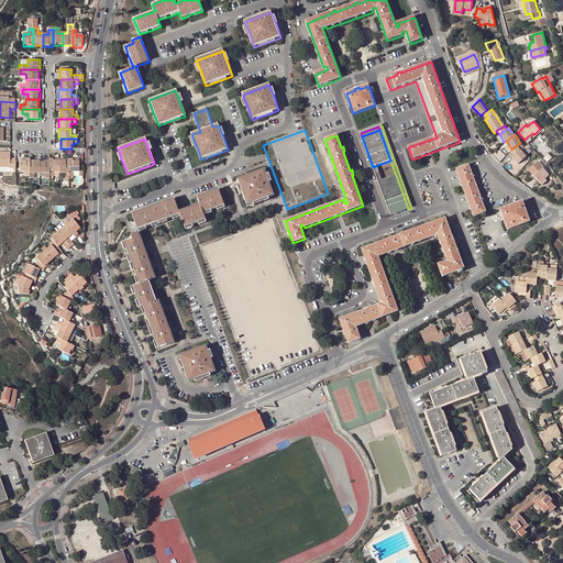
[(511,150),(509,152),(515,155),(512,157),(519,164),(527,155),(519,150),(520,150),(516,146),(512,148),(511,150)]
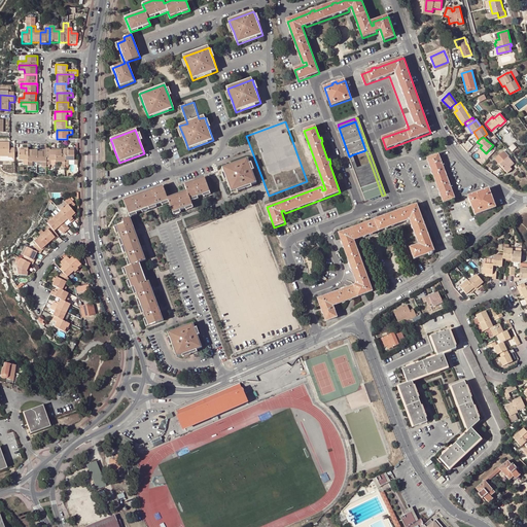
[(9,143),(0,142),(0,155),(4,156),(9,156),(9,157),(14,157),(14,150),(9,150),(10,148),(9,143)]
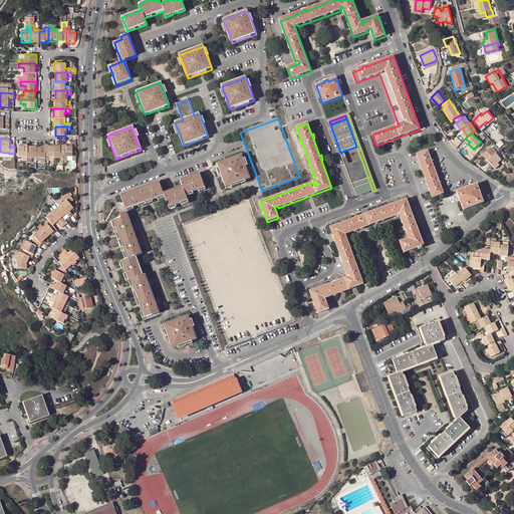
[(27,147),(27,145),(18,145),(18,157),(23,156),(23,162),(27,162),(27,147)]
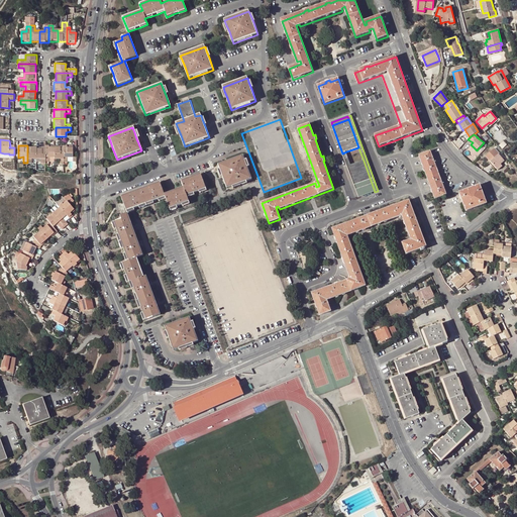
[(45,163),(48,163),(49,163),(49,158),(55,158),(55,148),(55,146),(45,146),(45,148),(45,163)]
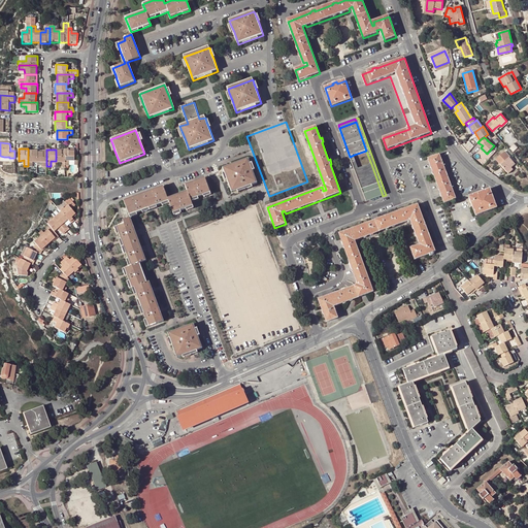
[(74,161),(74,150),(65,150),(65,152),(65,166),(69,166),(69,161),(74,161)]
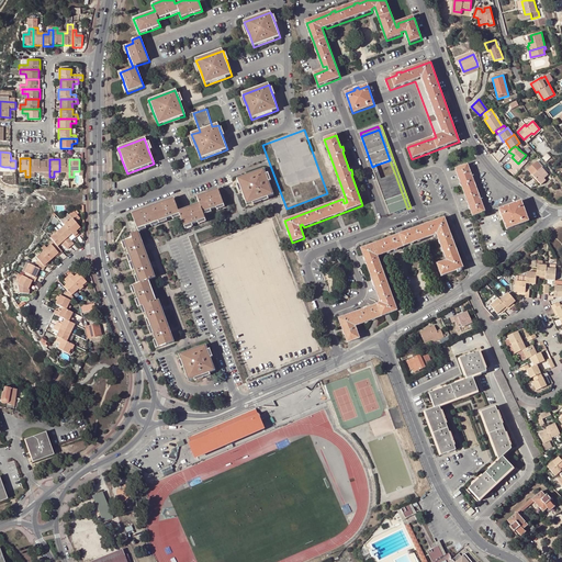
[(40,173),(40,160),(30,160),(30,177),(30,178),(35,178),(35,173),(40,173)]
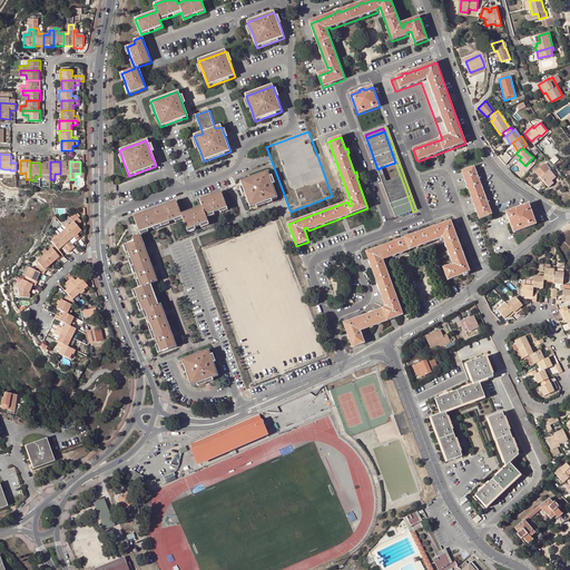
[(40,176),(46,176),(46,180),(50,182),(50,179),(50,164),(40,163),(40,176)]
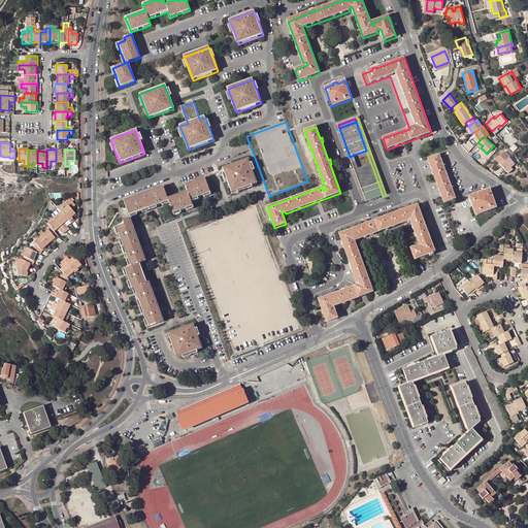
[(65,166),(65,152),(56,152),(56,161),(56,162),(61,162),(61,167),(65,167),(65,166)]
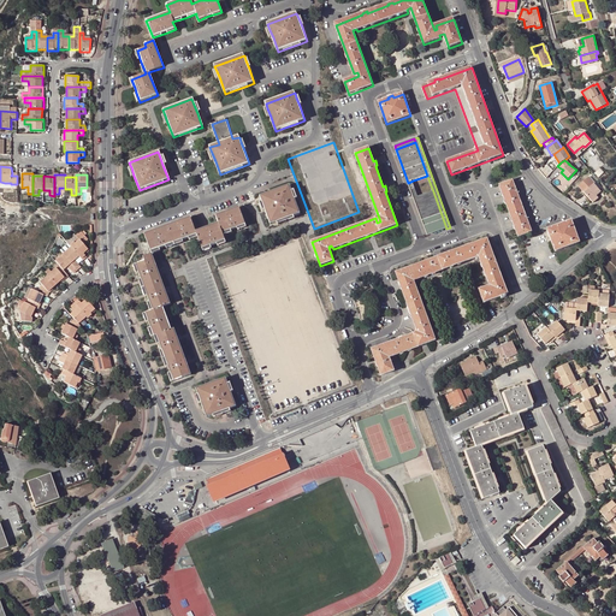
[(579,187),(585,193),(587,197),(591,201),(597,196),(602,191),(588,177),(579,187)]
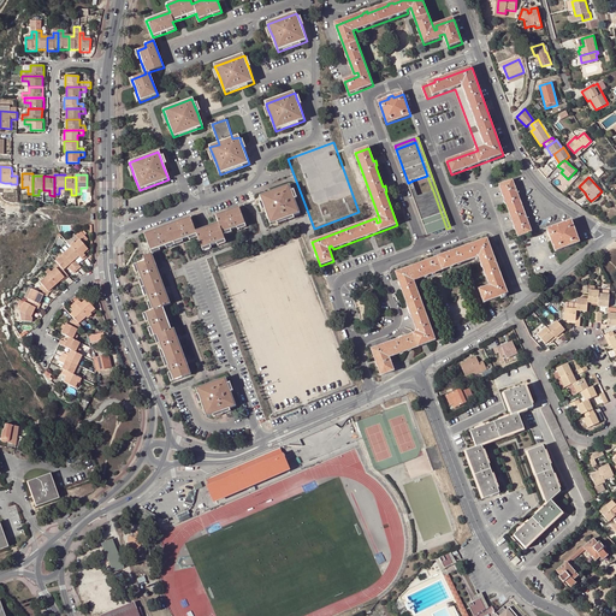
[(408,183),(414,199),(418,197),(413,181),(408,183)]
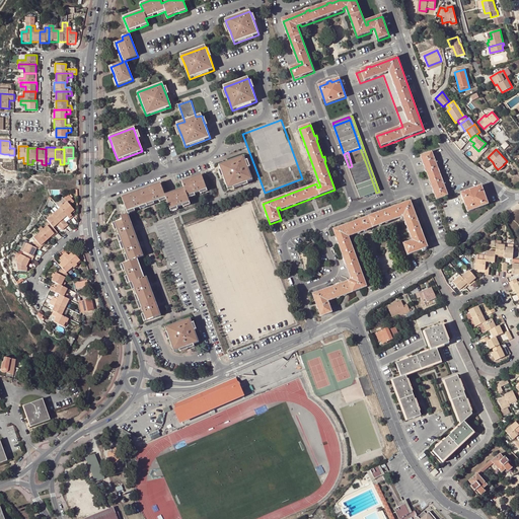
[(448,196),(432,152),(422,156),(437,200),(448,196)]
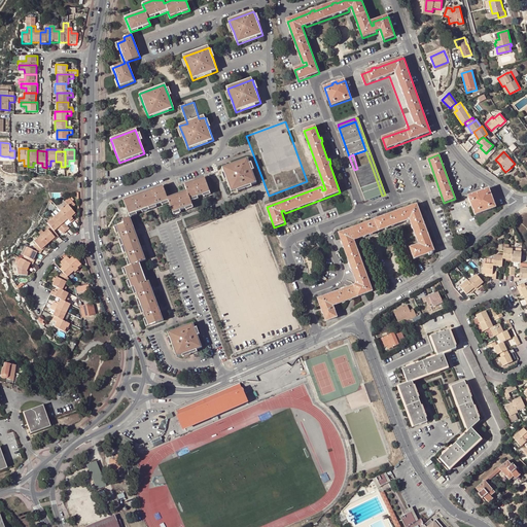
[(222,169),(224,173),(227,180),(232,192),(237,190),(251,185),(256,183),(252,171),(249,164),(248,160),(222,169)]
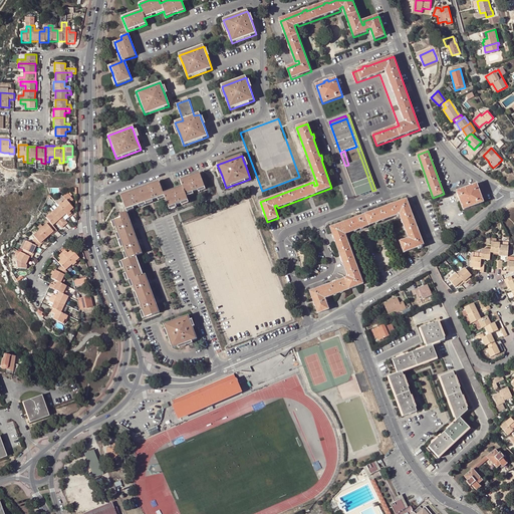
[(361,160),(348,165),(345,166),(355,194),(371,188),(361,160)]
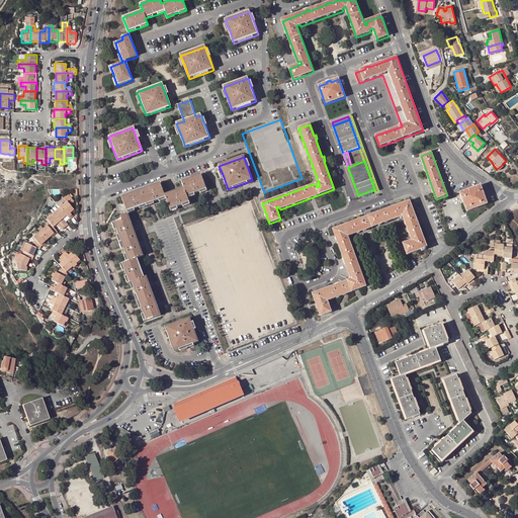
[(127,276),(130,283),(133,282),(135,289),(137,294),(142,309),(144,314),(147,321),(161,316),(147,277),(144,278),(137,258),(144,256),(127,214),(127,211),(135,209),(140,207),(153,202),(159,200),(166,197),(167,200),(170,209),(177,207),(182,205),(189,202),(188,198),(187,196),(194,194),(199,192),(206,189),(201,175),(182,182),(184,188),(165,195),(161,183),(122,197),(124,205),(119,206),(122,217),(121,217),(122,221),(115,223),(117,230),(119,235),(124,249),(126,255),(130,262),(127,262),(122,264),(125,271),(127,276)]
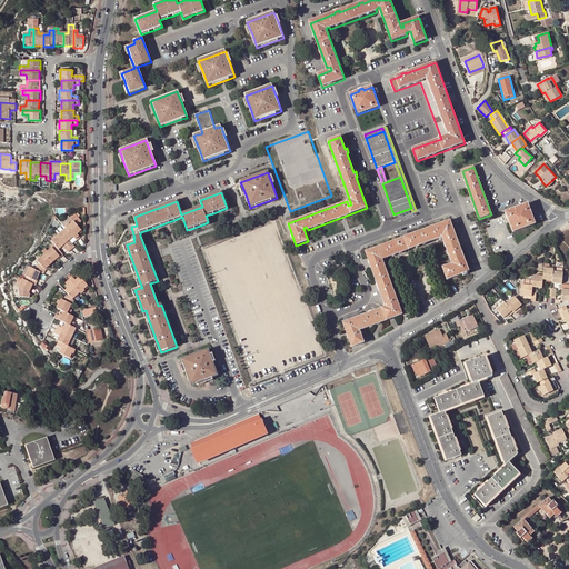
[(519,207),(519,206),(513,208),(515,209),(506,212),(513,232),(536,225),(528,205),(519,207)]
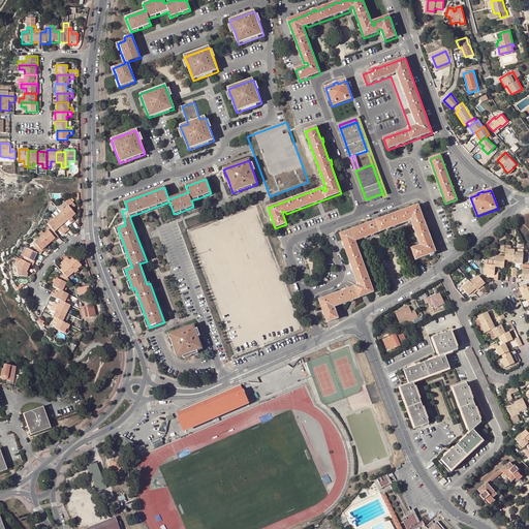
[(383,196),(382,193),(366,199),(367,203),(383,196)]
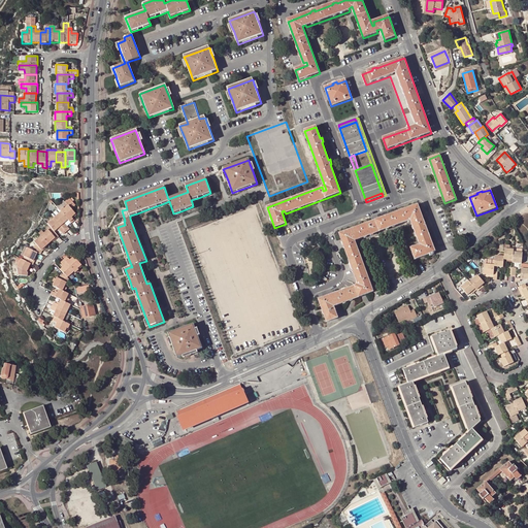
[(74,213),(68,205),(63,209),(61,211),(68,220),(71,224),(74,221),(71,217),(74,213)]
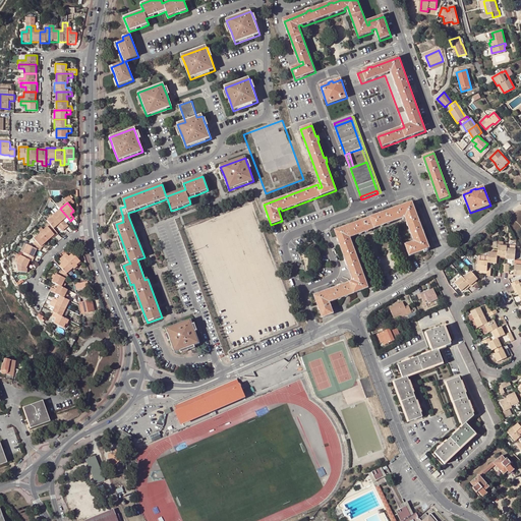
[(412,203),(335,231),(354,285),(351,286),(350,283),(341,286),(341,285),(337,286),(337,288),(314,296),(323,319),(334,314),(329,300),(331,299),(333,302),(368,289),(349,235),(352,234),(353,237),(408,217),(409,220),(406,221),(413,239),(416,238),(417,241),(406,245),(409,256),(424,251),(424,252),(428,251),(427,249),(429,249),(412,203)]
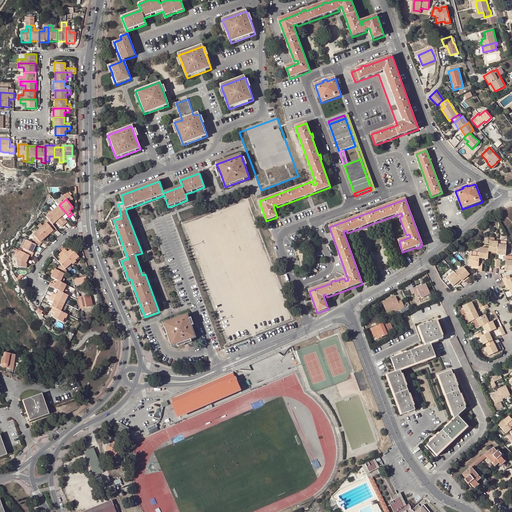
[(66,213),(59,205),(55,208),(52,211),(64,225),(67,222),(62,217),(66,213)]
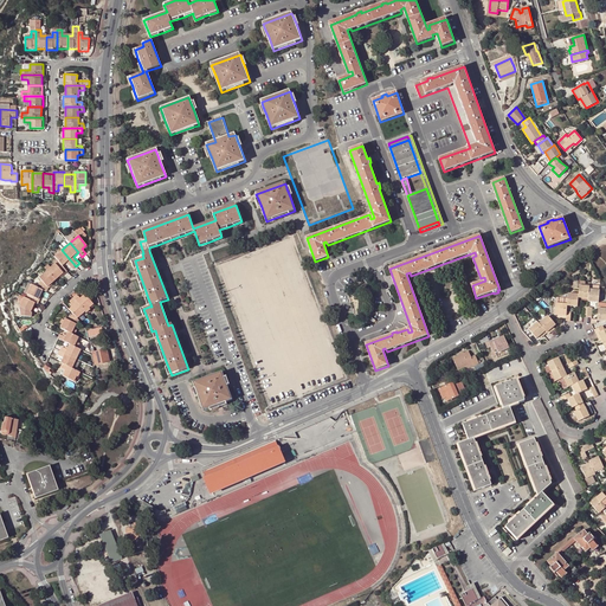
[(76,266),(62,250),(55,257),(59,263),(63,266),(66,263),(72,269),(76,266)]
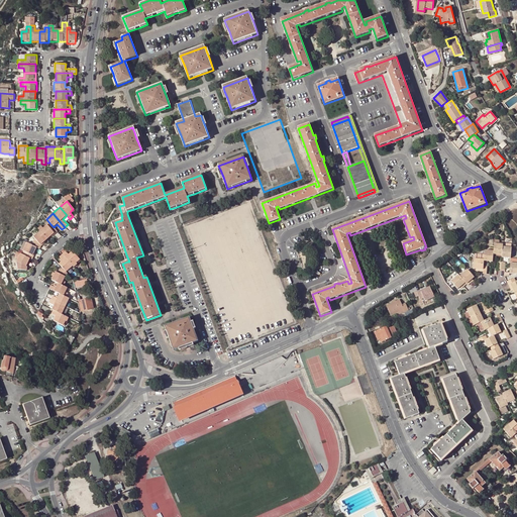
[(54,233),(55,234),(58,232),(54,227),(50,224),(47,226),(46,225),(42,228),(39,231),(46,239),(50,235),(54,233)]
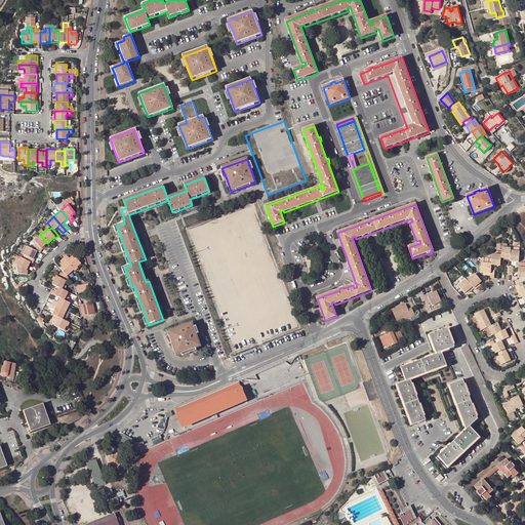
[(41,249),(44,246),(47,243),(40,235),(34,241),(35,242),(31,249),(36,251),(40,253),(42,250),(41,249)]
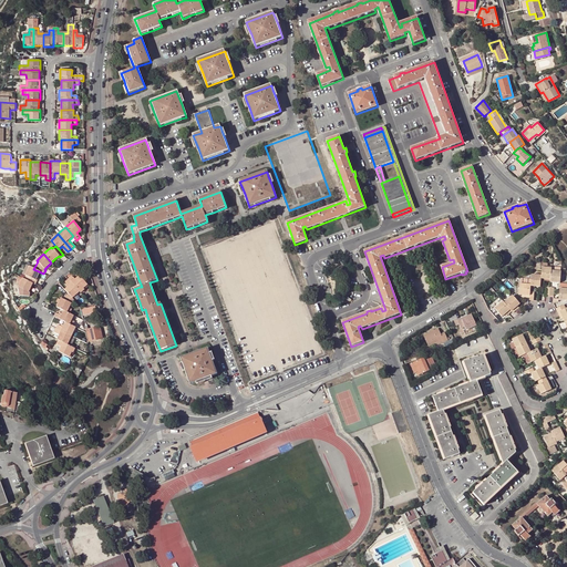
[(37,281),(35,280),(37,277),(39,271),(33,269),(29,266),(24,275),(27,277),(24,280),(33,284),(35,285),(37,281)]
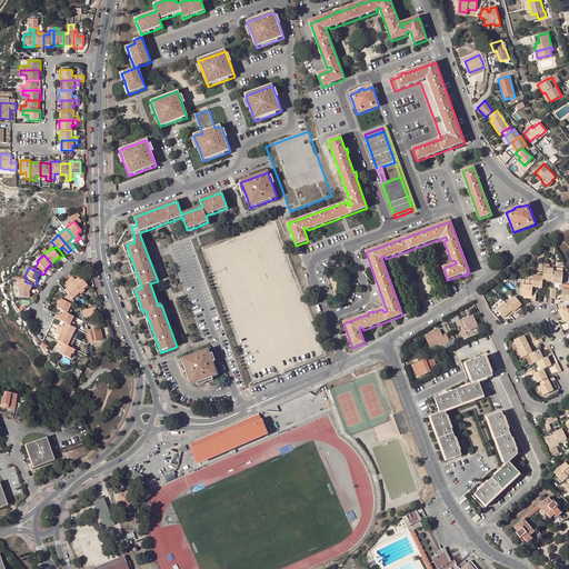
[(552,271),(552,269),(542,268),(542,277),(541,279),(551,280),(552,271)]
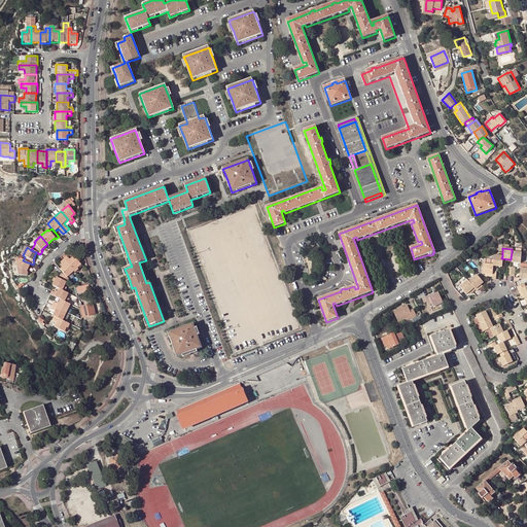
[(520,262),(521,252),(512,251),(511,259),(511,262),(520,262)]
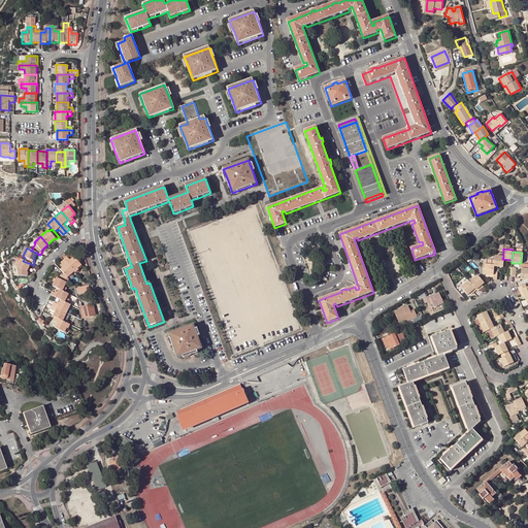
[(493,264),(493,266),(502,267),(502,259),(503,257),(494,256),(494,261),(493,264)]
